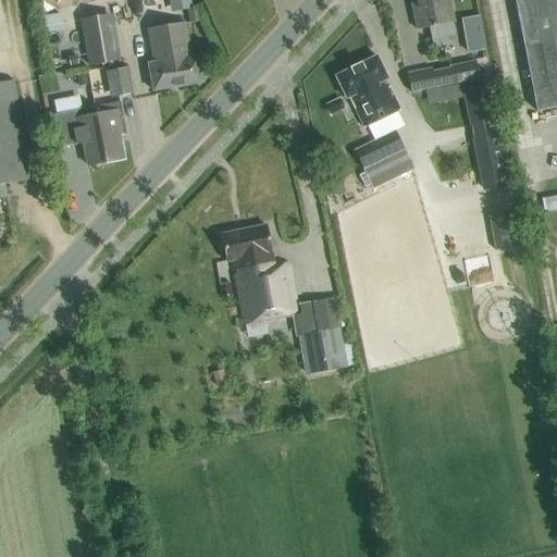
[(409,0),(417,31),(430,28),(433,46),(458,40),(448,0),(409,0)]
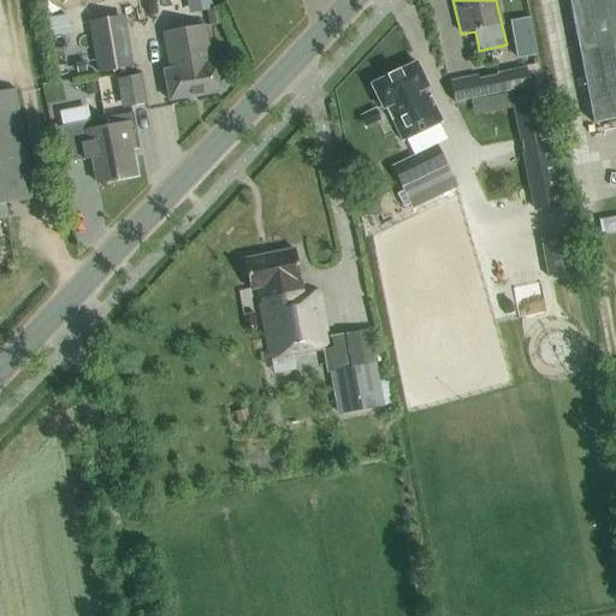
[(615,0),(567,0),(592,126),(615,120),(615,0)]
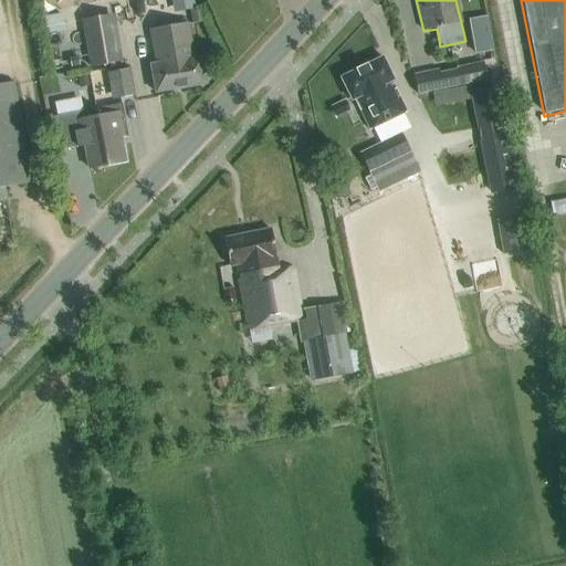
[(200,8),(189,10),(191,23),(202,22),(200,8)]
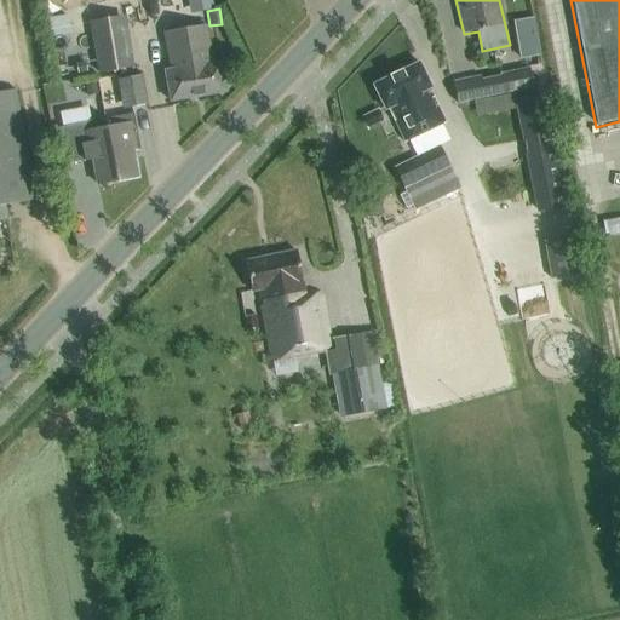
[(89,22),(97,73),(132,68),(124,16),(89,22)]
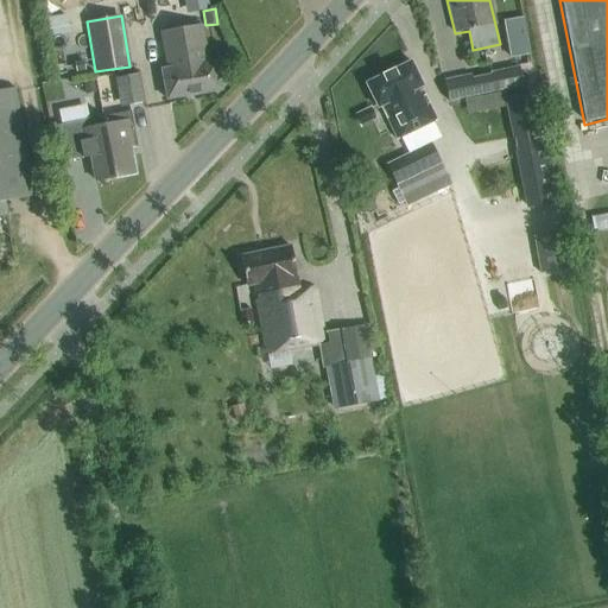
[(529,55),(523,18),(502,21),(508,58),(529,55)]
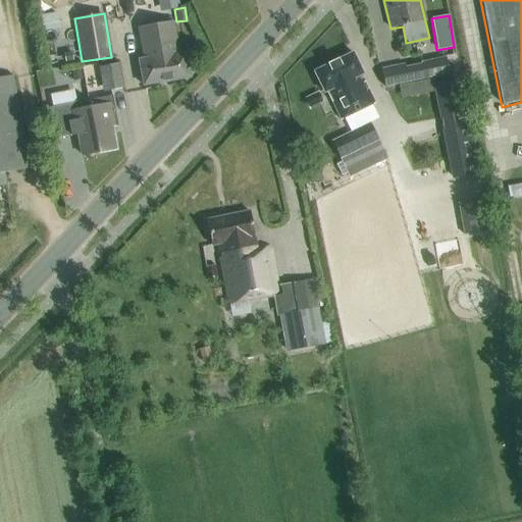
[(178,53),(172,23),(138,30),(143,59),(139,60),(143,86),(190,77),(186,52),(178,53)]
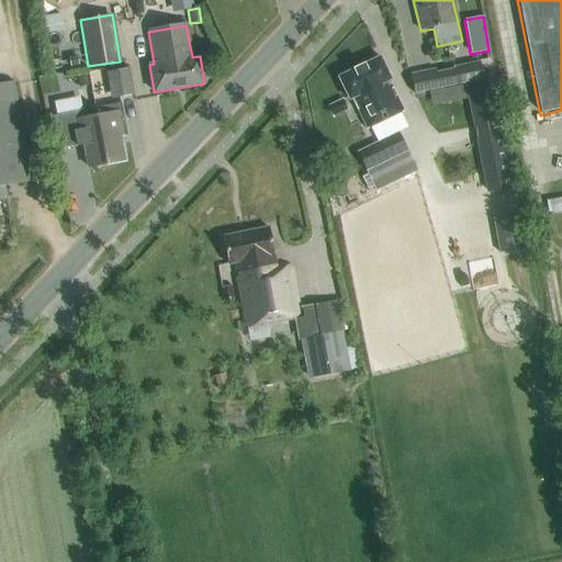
[(367,128),(403,111),(389,82),(391,81),(380,57),(338,78),(349,100),(352,99),(367,128)]
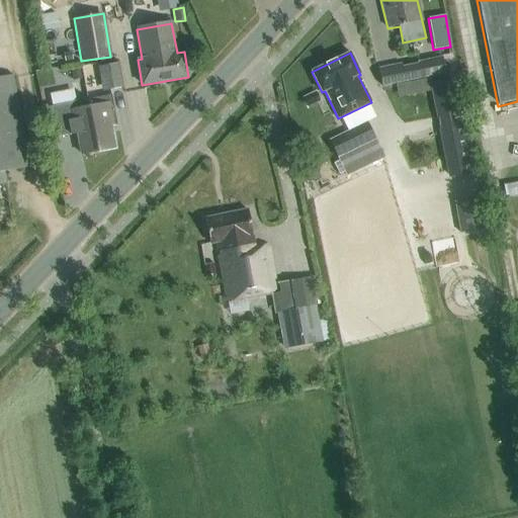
[(405,82),(445,74),(442,57),(418,62),(418,64),(402,68),(405,82)]
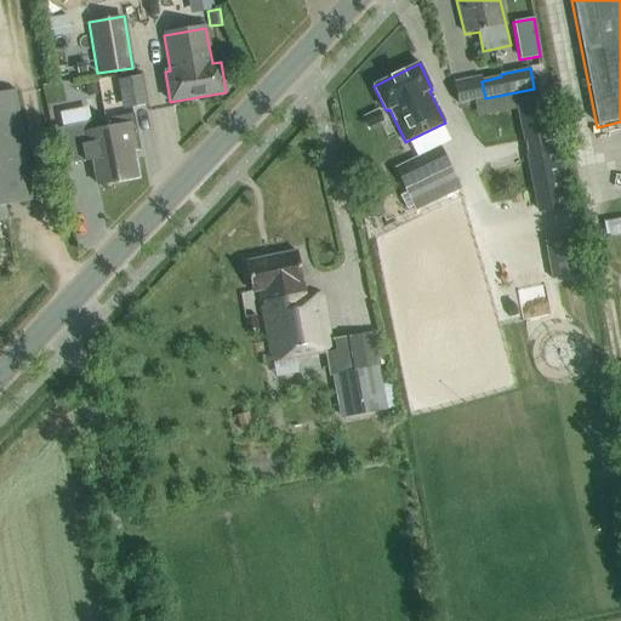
[(117,80),(121,109),(147,104),(142,75),(117,80)]
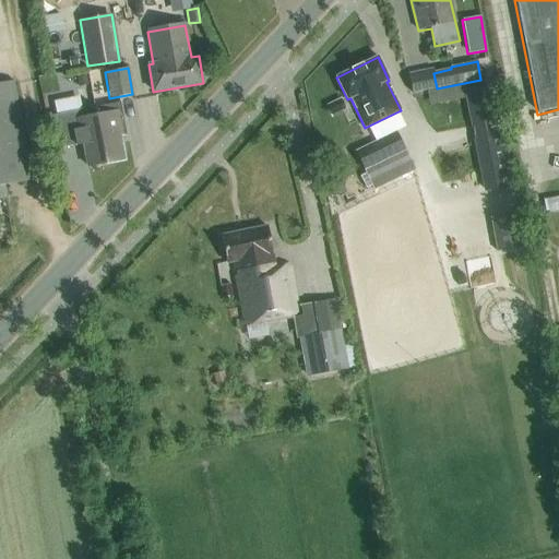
[(4,186),(32,181),(13,82),(0,83),(0,200),(8,200),(4,186)]
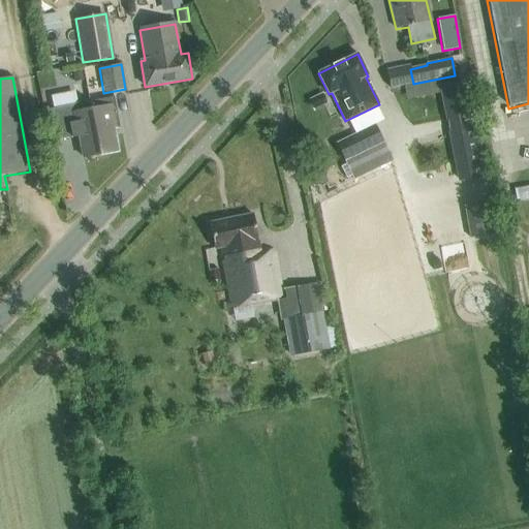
[(465,80),(440,85),(460,182),(485,177),(465,80)]
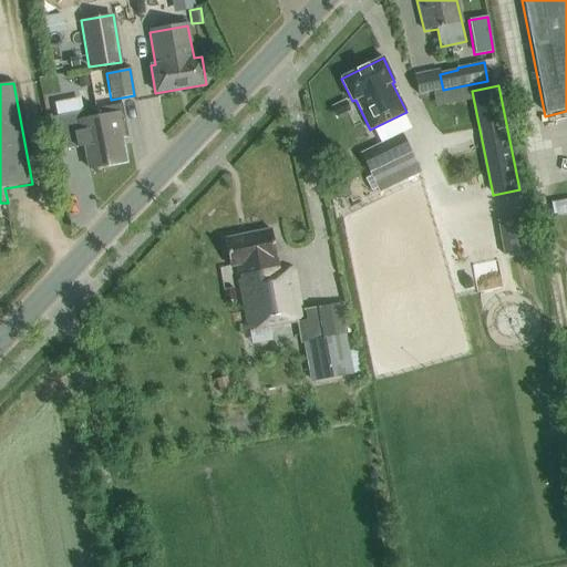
[(86,95),(61,102),(63,114),(90,107),(86,95)]
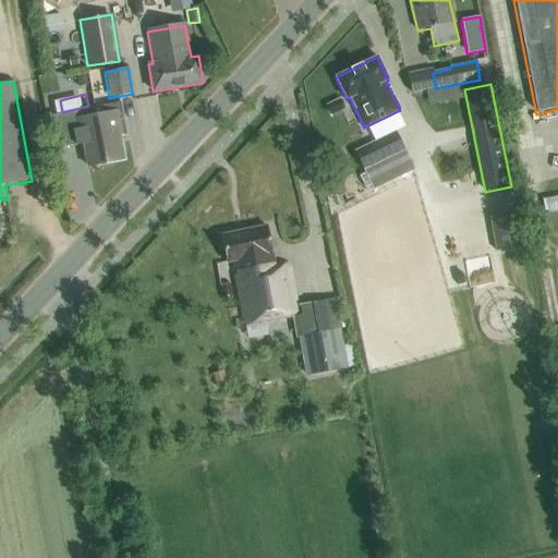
[(326,105),(330,116),(344,110),(339,98),(326,105)]
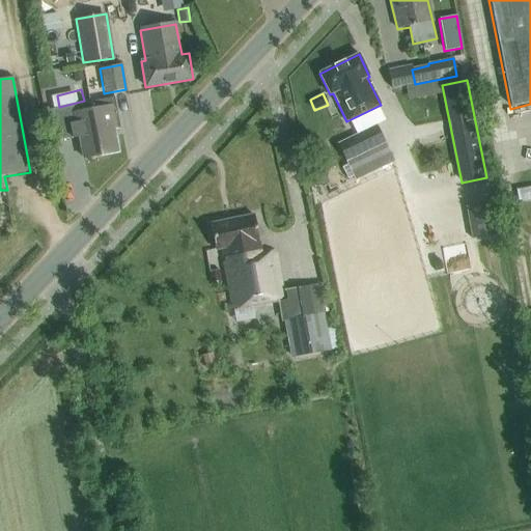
[(114,99),(90,103),(100,156),(118,151),(114,131),(120,130),(114,99)]
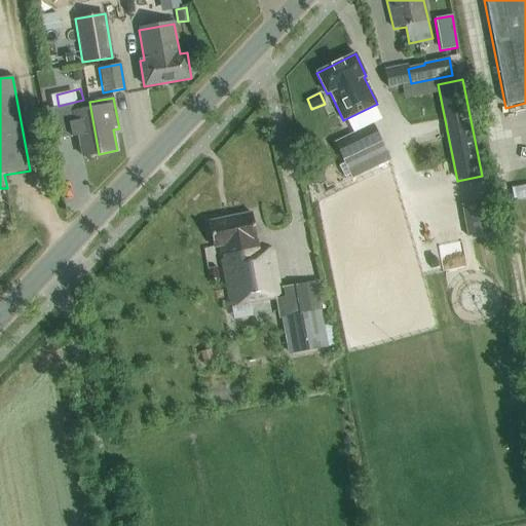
[(99,154),(89,102),(66,106),(72,138),(78,137),(82,157),(99,154)]
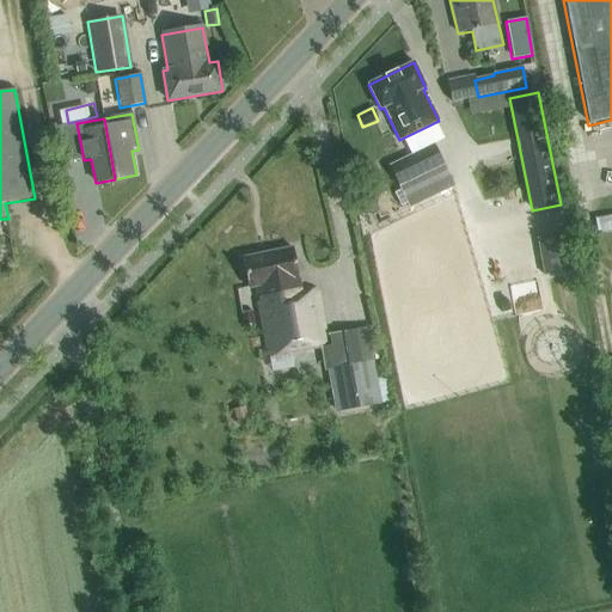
[(433,145),(389,166),(401,190),(393,194),(401,207),(407,203),(409,208),(453,187),(433,145)]
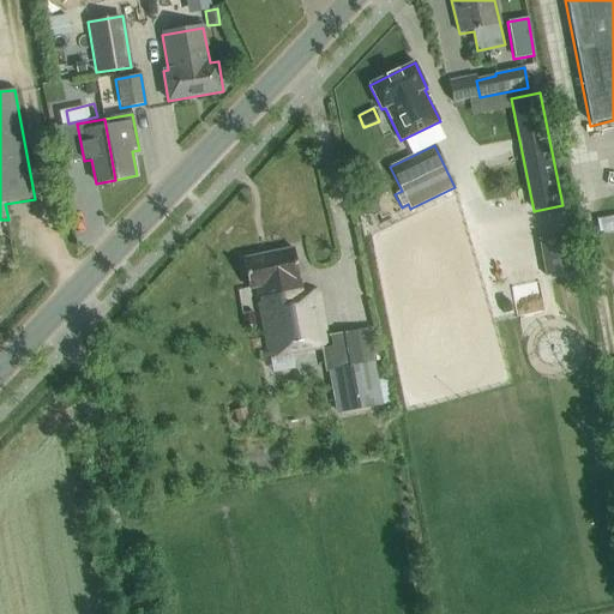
[(613,216),(596,220),(599,234),(613,232),(613,216)]
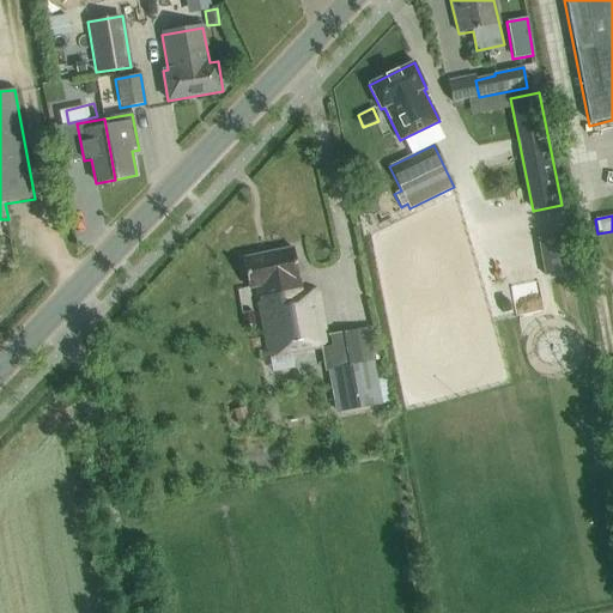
[(542,262),(572,256),(570,244),(565,246),(563,234),(538,238),(542,262)]
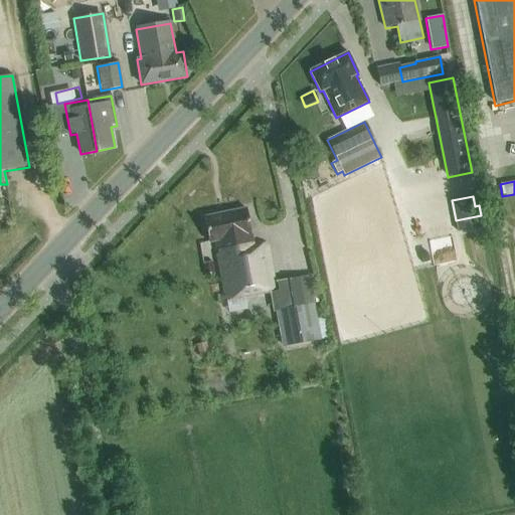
[(215,242),(225,300),(228,313),(244,310),(242,297),(271,292),(276,291),(274,283),(267,244),(253,245),(251,236),(246,209),(204,217),(209,243),(215,242)]
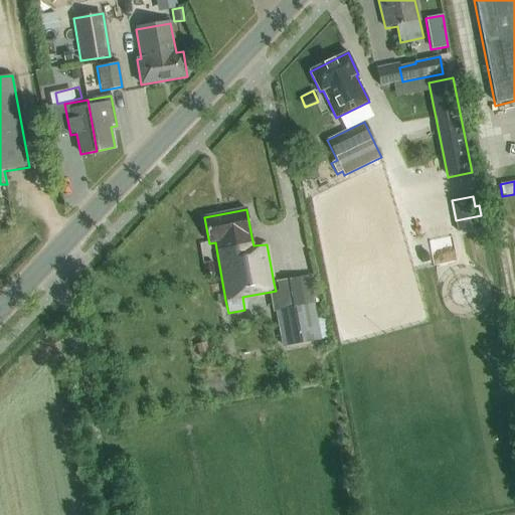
[(282,347),(321,340),(309,277),(274,283),(276,291),(271,292),(282,347)]
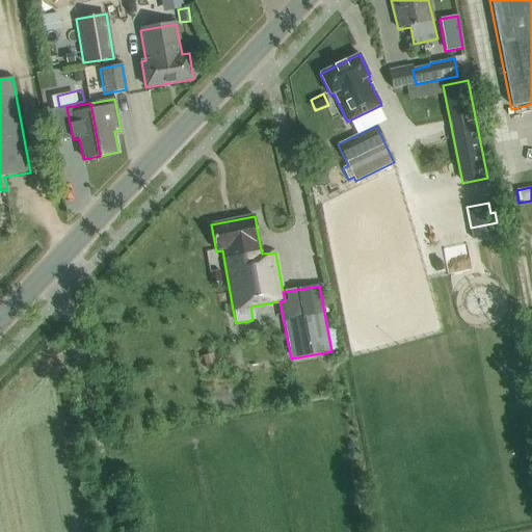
[(203,356),(206,369),(215,367),(212,354),(203,356)]
